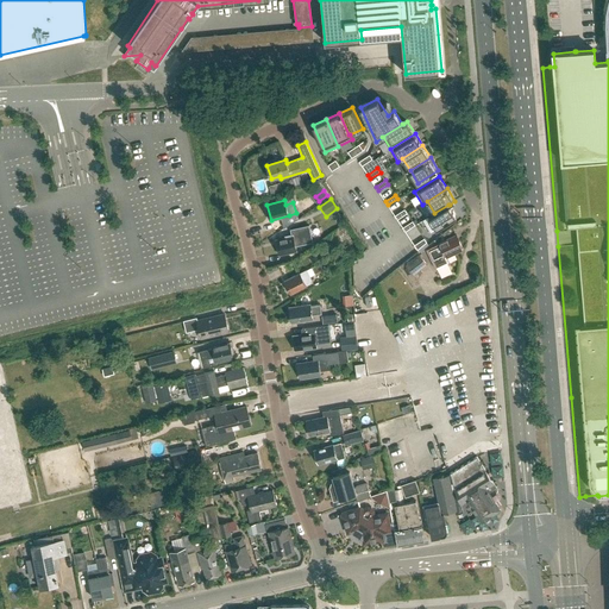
[(434,213),(428,217),(437,230),(457,217),(450,205),(449,205),(434,213)]
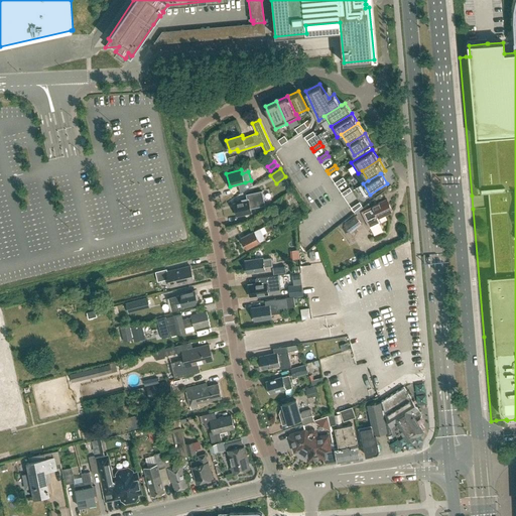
[(348,177),(352,185),(357,183),(353,175),(348,177)]
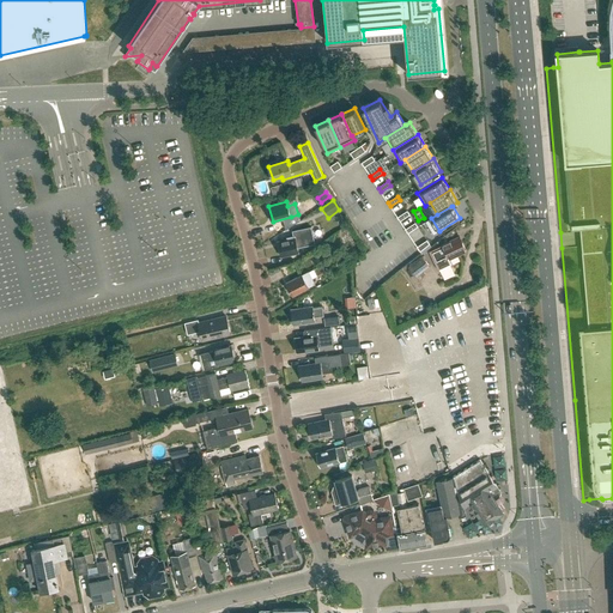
[(407,211),(398,217),(400,222),(410,214),(407,211)]
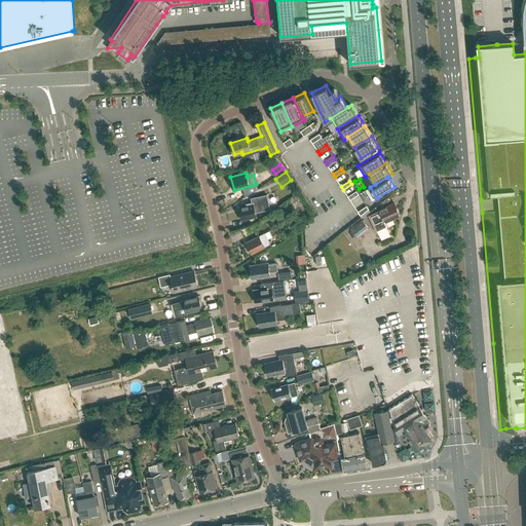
[(357,191),(348,196),(350,200),(359,194),(357,191)]
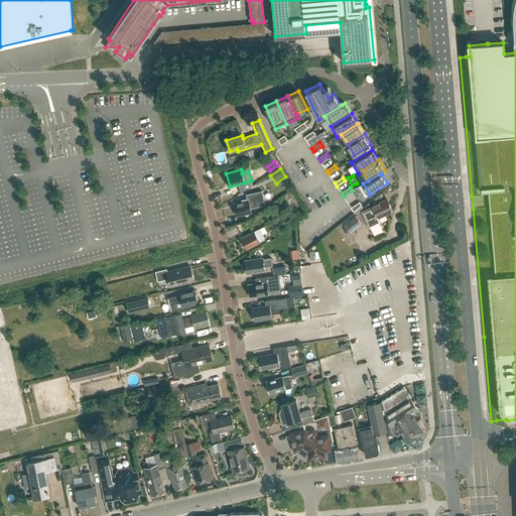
[(236,216),(251,213),(251,209),(265,206),(262,190),(246,195),(247,199),(242,200),(242,202),(234,203),(236,216)]
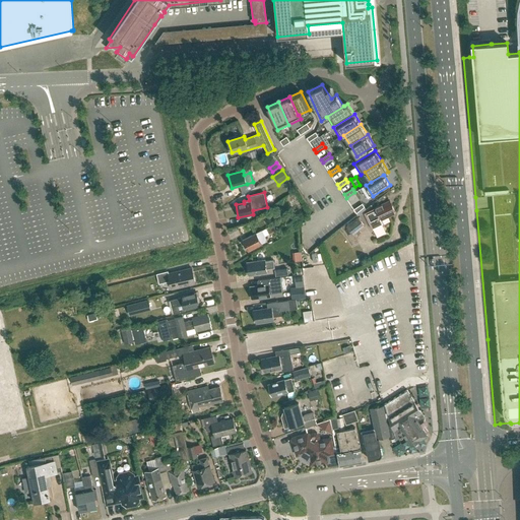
[(374,230),(383,225),(383,223),(381,218),(395,212),(390,201),(366,212),(370,221),(368,222),(372,230),(374,230)]
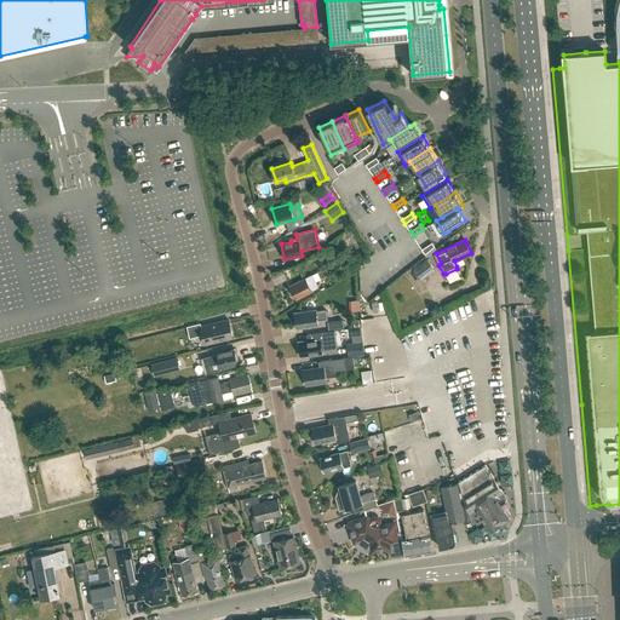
[(434,245),(424,252),(426,257),(436,250),(434,245)]
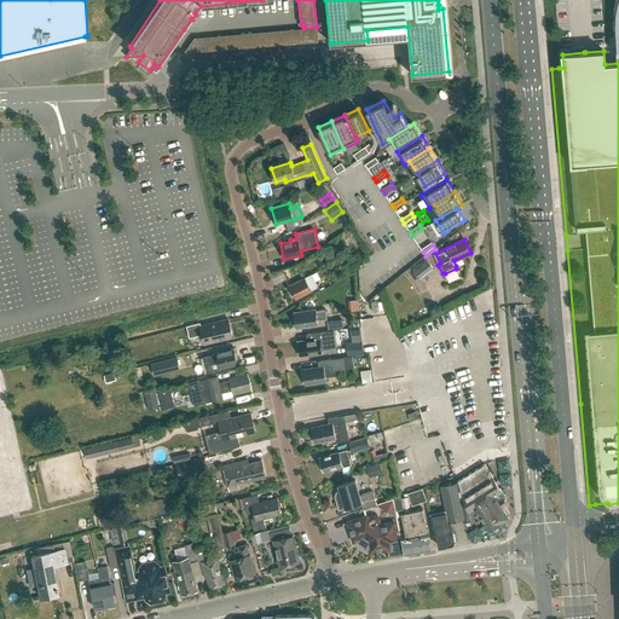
[(421,281),(434,270),(426,259),(412,270),(421,281)]
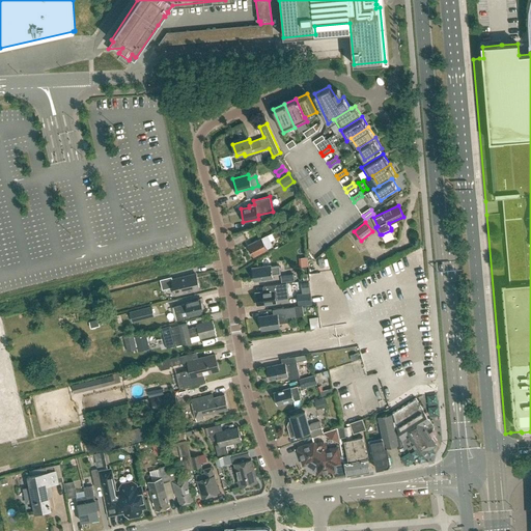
[(273,246),(267,235),(261,239),(248,245),(253,256),(268,249),(267,249),(273,246)]
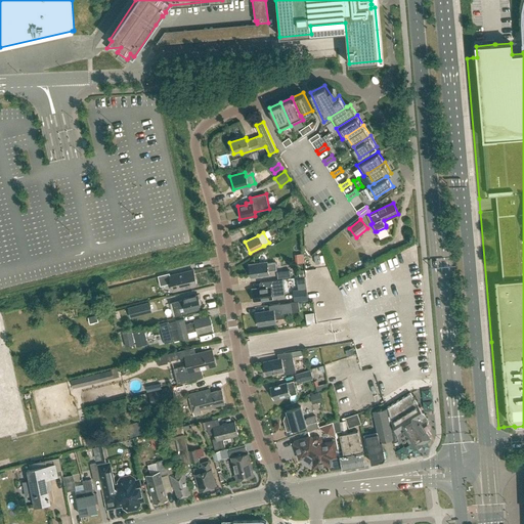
[(402,272),(412,267),(406,253),(395,258),(402,272)]
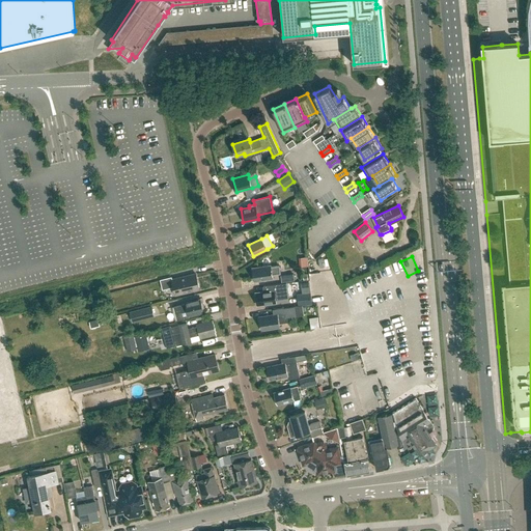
[(280,274),(279,266),(271,267),(271,266),(252,269),(254,281),(264,280),(264,281),(273,279),(272,275),(280,274)]
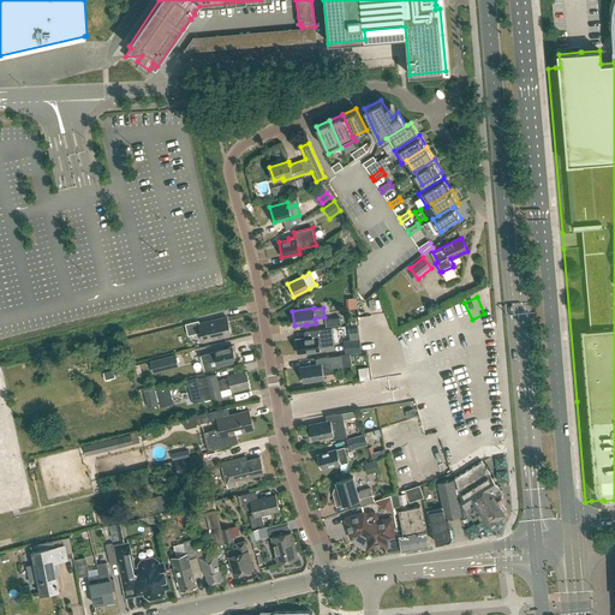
[(231,335),(227,317),(198,324),(197,321),(185,324),(189,335),(201,333),(203,341),(231,335)]
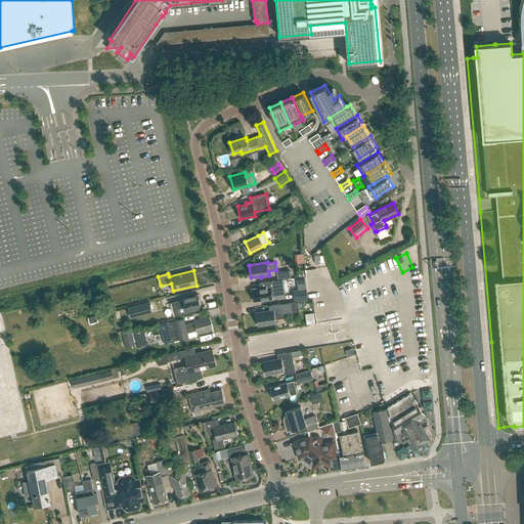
[(277,279),(291,277),(290,270),(276,272),(277,279)]
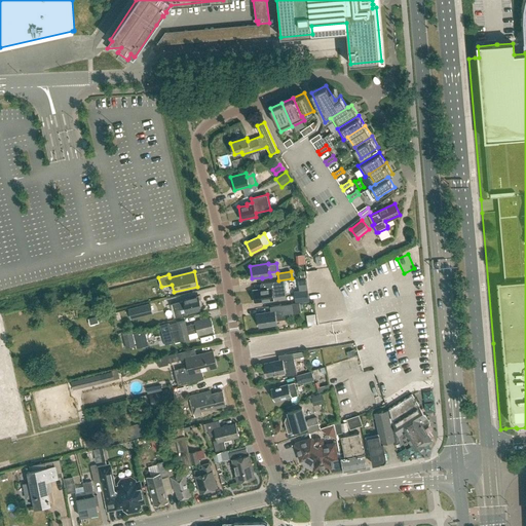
[(287,286),(287,279),(274,282),(274,287),(271,288),(271,287),(261,289),(261,290),(253,291),(255,302),(273,300),(272,296),(284,295),(283,286),(287,286)]
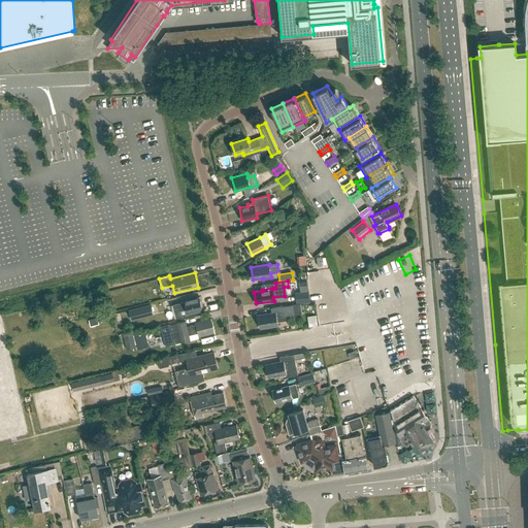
[(296,292),(297,303),(311,301),(310,290),(296,292)]
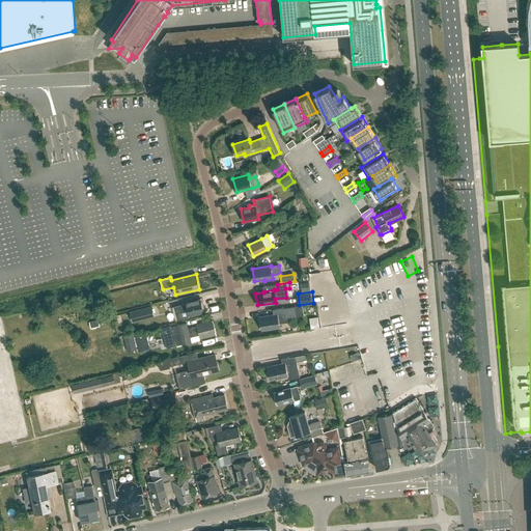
[(201,303),(200,300),(185,303),(185,304),(171,307),(175,320),(189,317),(189,315),(203,312),(203,310),(204,309),(202,303),(201,303)]
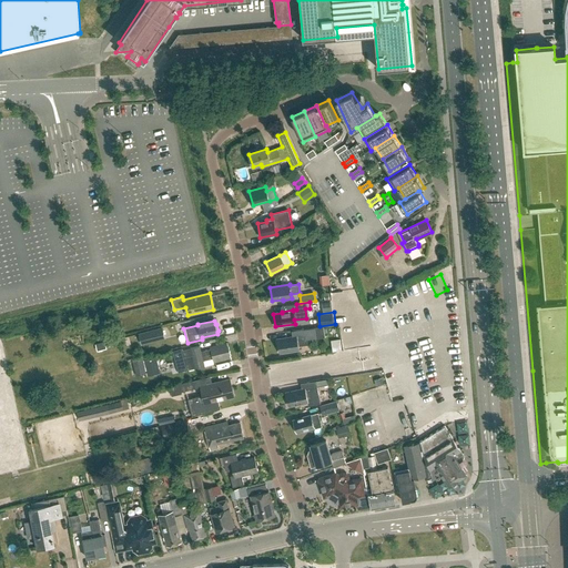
[(359,337),(367,336),(365,326),(357,328),(359,337)]
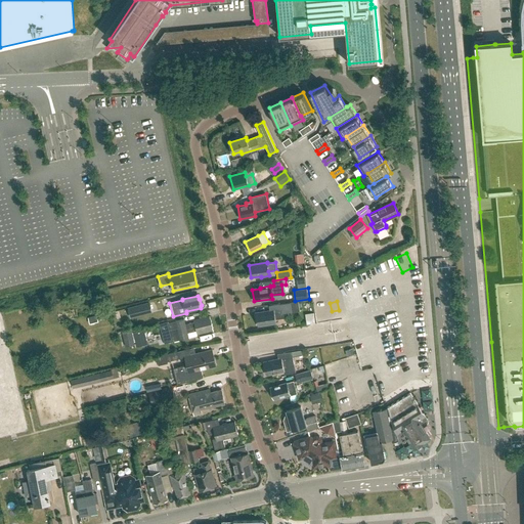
[(148,302),(127,307),(130,317),(151,312),(148,302)]
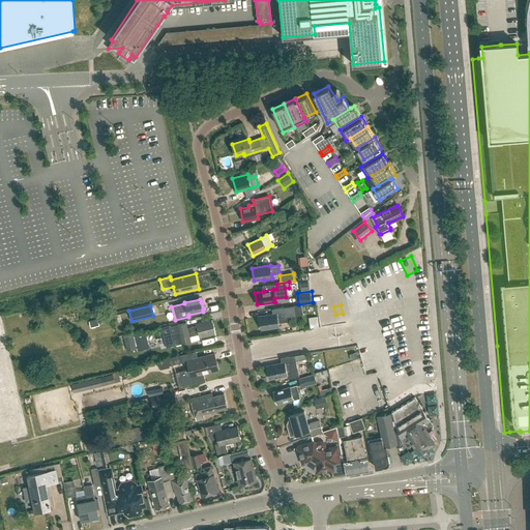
[(295,315),(293,306),(283,307),(273,308),(273,315),(259,317),(261,329),(271,327),(271,328),(280,327),(278,323),(287,322),(286,316),(295,315)]
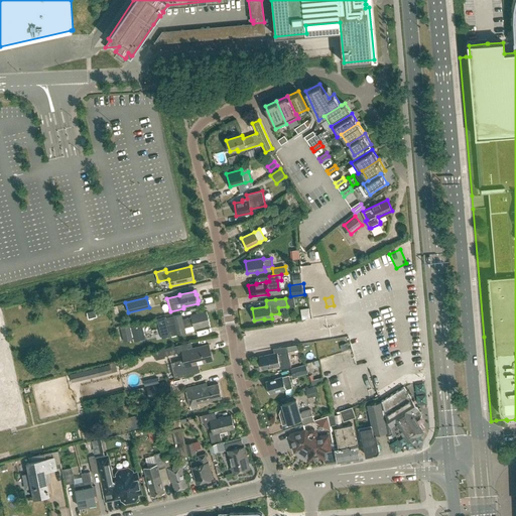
[(311,317),(310,307),(301,308),(303,318),(311,317)]
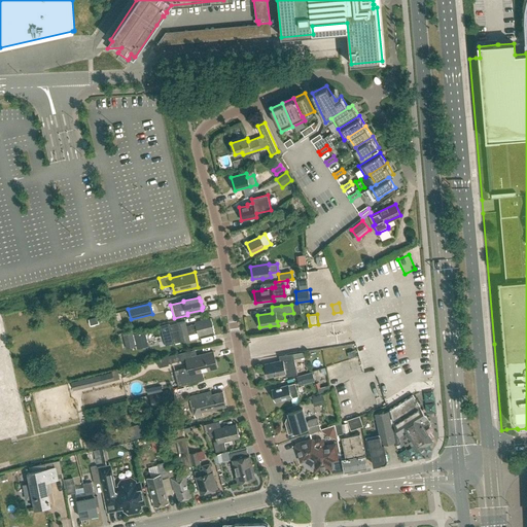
[(98,316),(89,319),(90,325),(99,322),(98,316)]
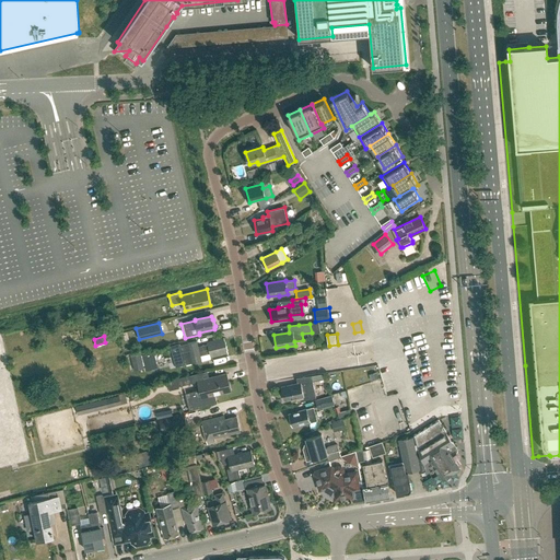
[(224,341),(224,338),(207,342),(207,345),(198,347),(197,341),(181,345),(179,343),(170,346),(176,368),(194,363),(193,362),(201,360),(202,361),(211,359),(210,358),(228,353),(226,350),(228,349),(225,341),(224,341)]
